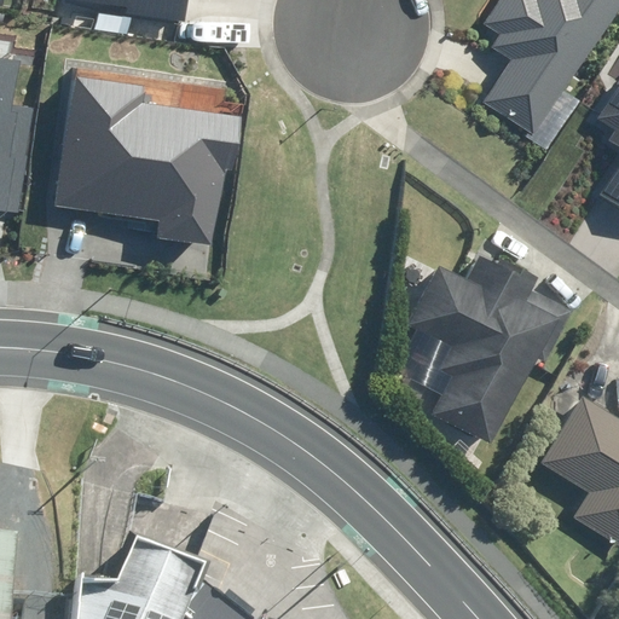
[(61,0),(61,9),(179,22),(180,0),(61,0)]
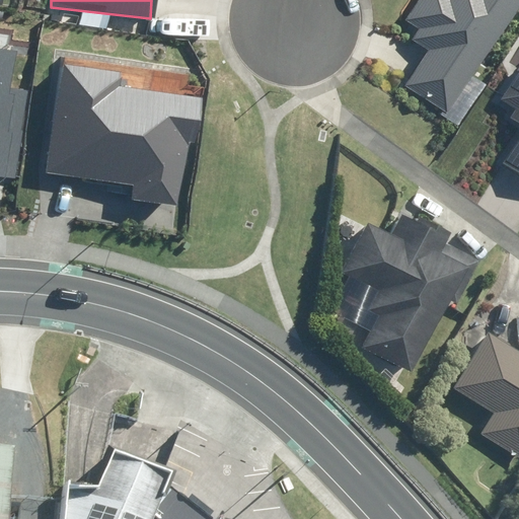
[(416,0),(403,19),(415,26),(408,38),(426,49),(403,84),(447,112),(517,0),(416,0)]
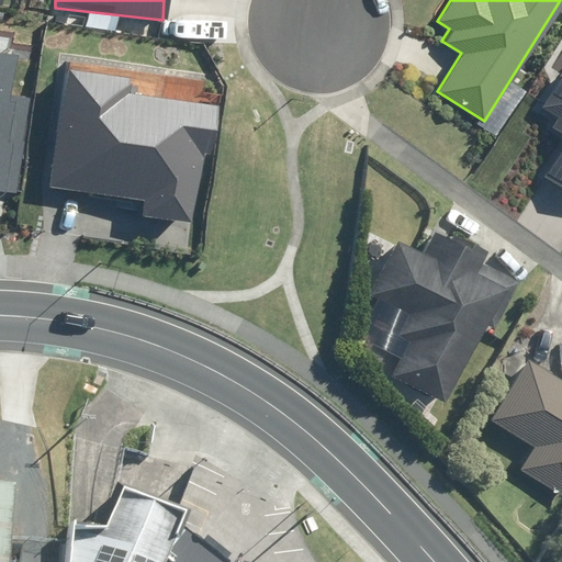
[(0,190),(18,193),(31,98),(12,94),(18,55),(0,52),(0,190)]
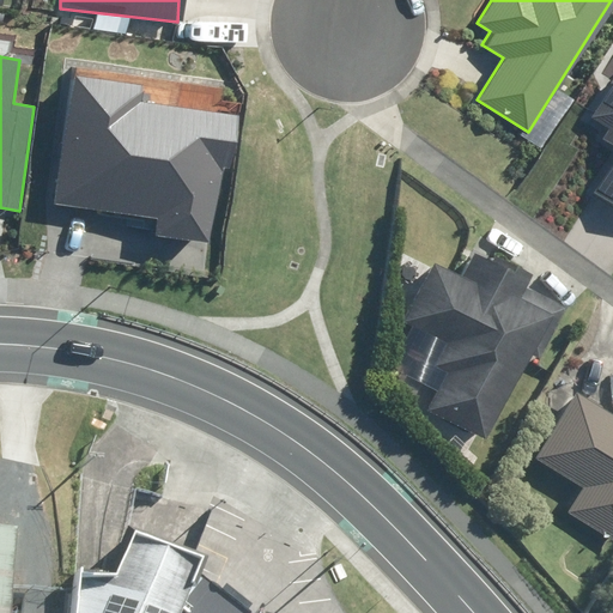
[(612,67),(580,121),(612,141),(612,146),(588,187),(612,202),(612,67)]
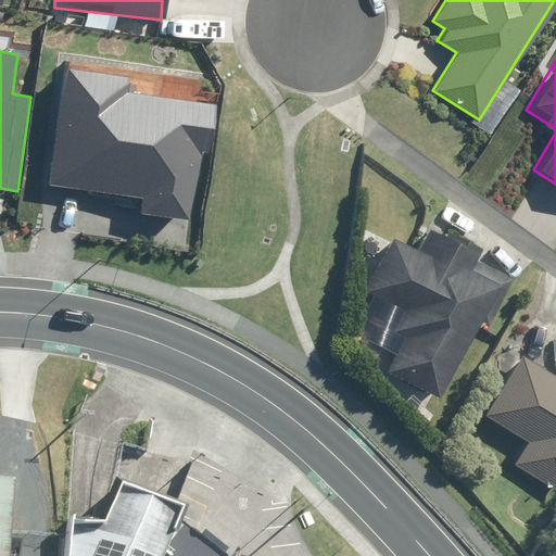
[(141,214),(189,220),(199,152),(207,153),(214,105),(127,92),(129,77),(67,68),(51,185),(143,198),(141,214)]
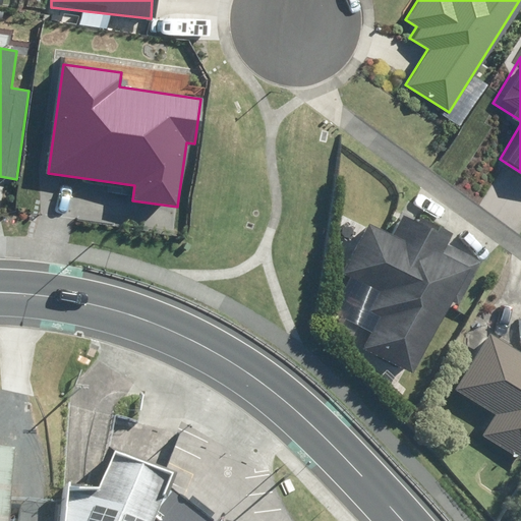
[(391,234),(366,222),(341,275),(373,290),(364,307),(377,313),(360,346),(414,372),(450,297),(459,302),(479,258),(446,242),(453,228),(405,205),(391,234)]
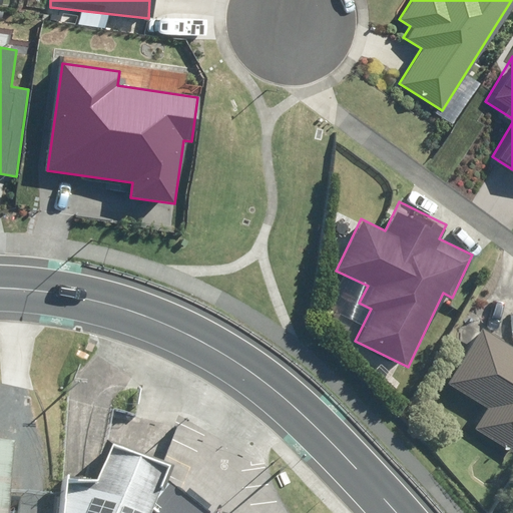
[(512,346),(480,326),(445,382),(485,407),(470,430),(512,457),(512,346)]
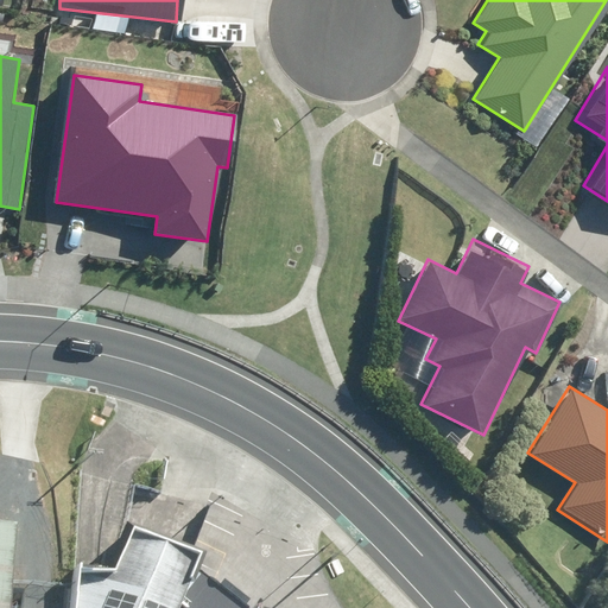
[(0,524),(0,607),(7,607),(14,525),(0,524)]
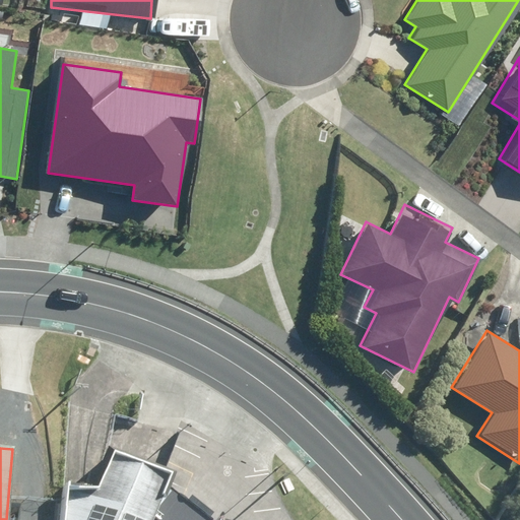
[(205,519),(165,488),(169,478),(110,454),(93,492),(66,494),(64,519),(205,519)]
